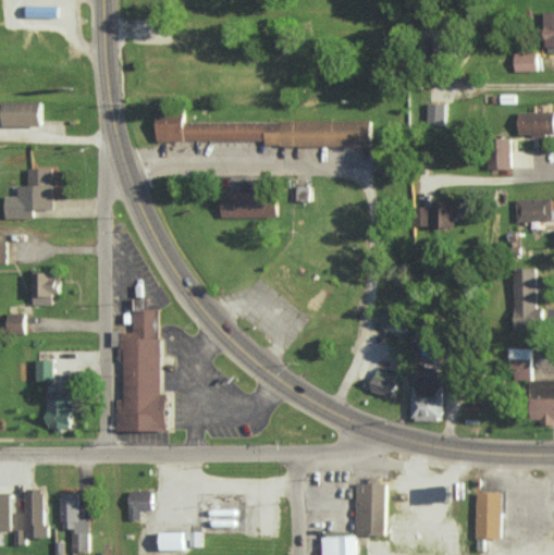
[(542,48),(553,48),(553,12),(541,13),(542,48)]
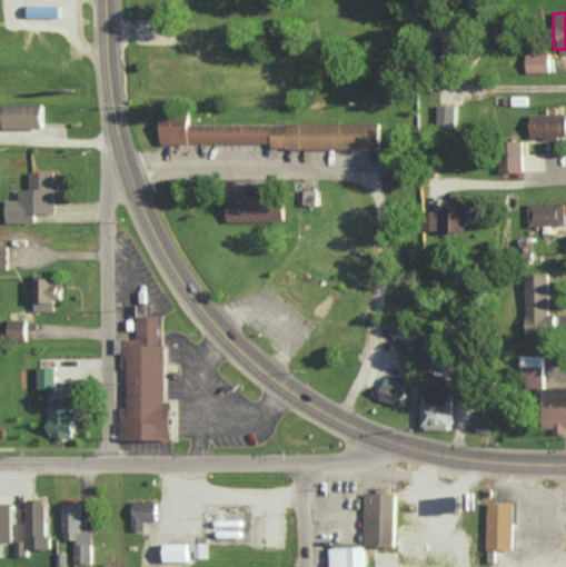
[(428,23),(428,42),(437,42),(438,23),(428,23)]
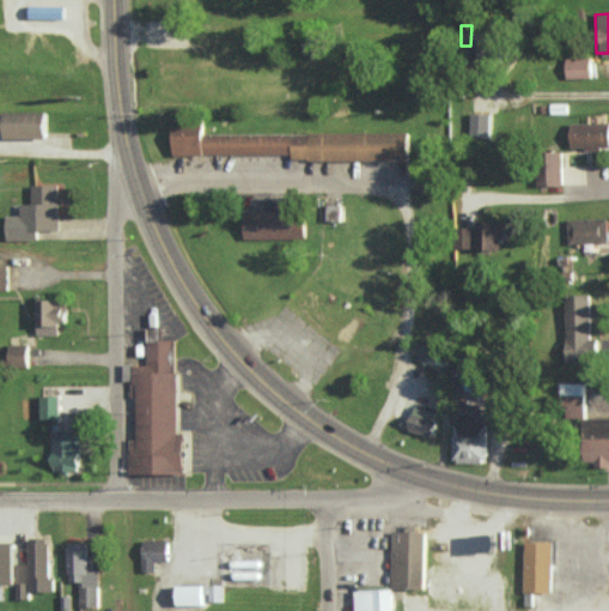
[(562,60),(562,80),(588,79),(586,60),(562,60)]
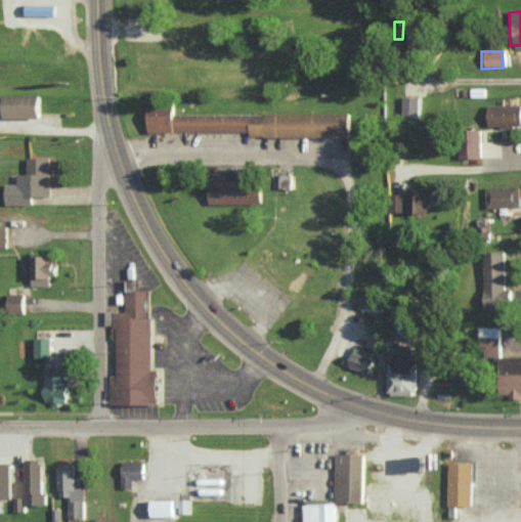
[(0,121),(36,120),(36,97),(0,97),(0,121)]
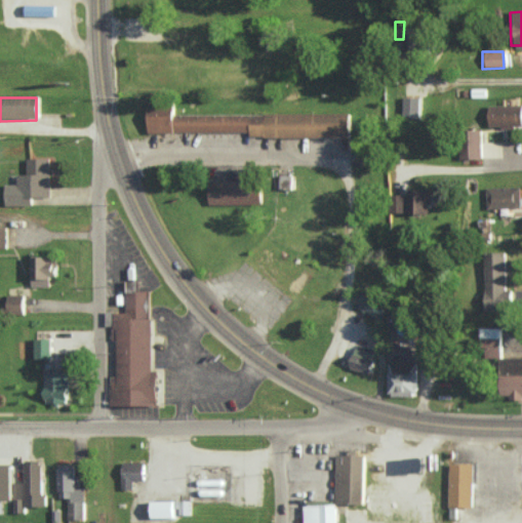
[(147,104),(147,135),(249,135),(249,139),(349,138),(349,116),(172,117),(172,104),(147,104)]
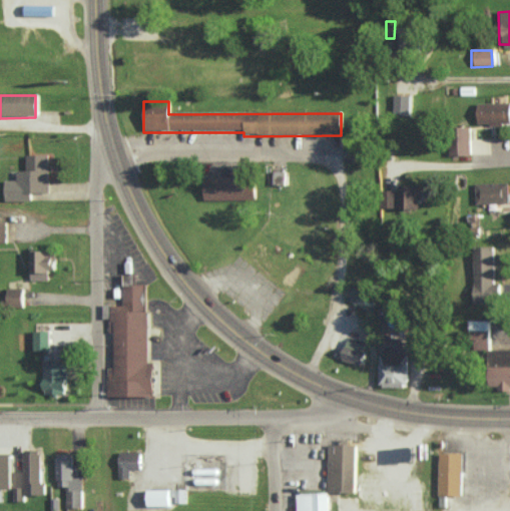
[(508,104),(475,104),(475,125),(509,125),(508,104)]
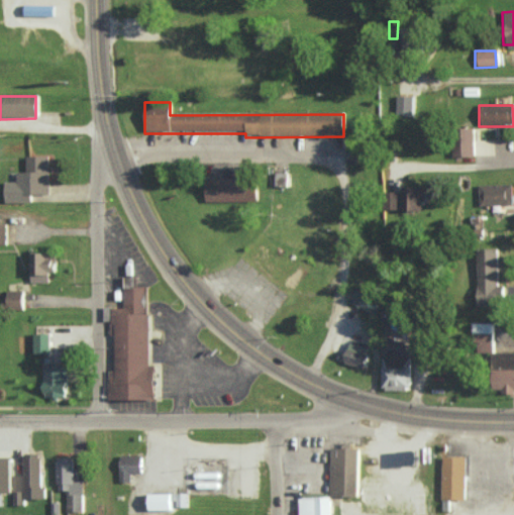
[(451,159),(473,158),(472,129),(450,130),(451,159)]
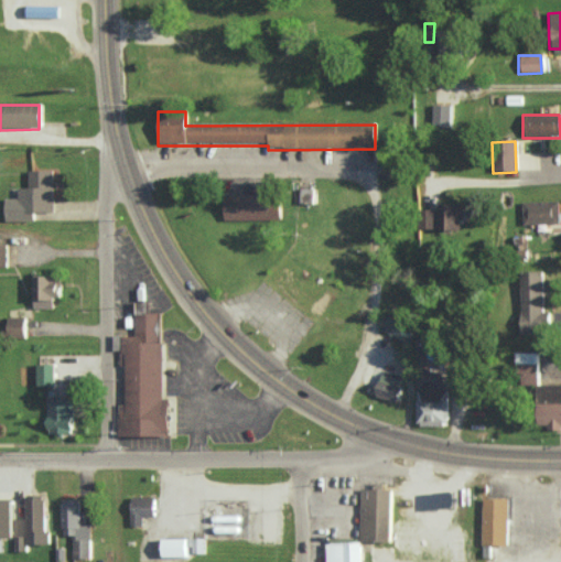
[(51,213),(50,170),(25,171),(25,187),(15,187),(15,198),(2,198),(2,223),(31,222),(31,213),(51,213)]
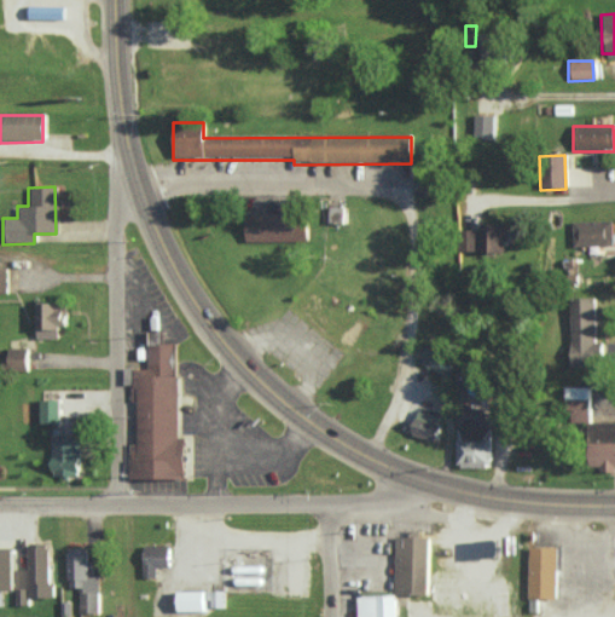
[(242,242),(305,243),(306,218),(243,215),(242,242)]
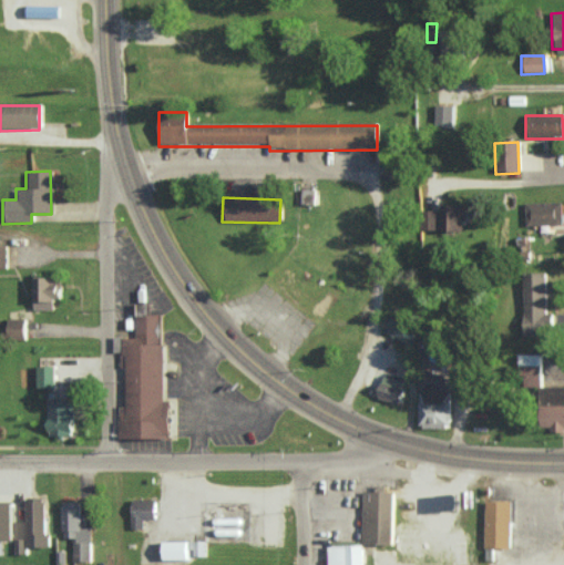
[(522,203),(523,226),(560,225),(560,203),(522,203)]
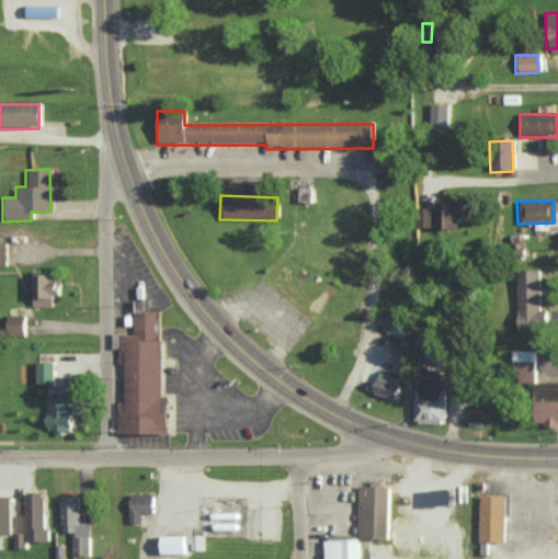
[(433,209),(417,209),(417,228),(455,228),(455,204),(433,204),(433,209)]
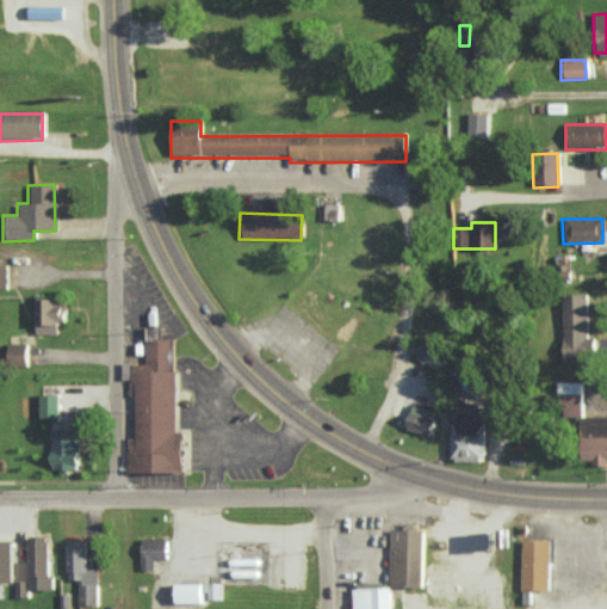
[(584,294),(561,294),(561,364),(584,363),(584,294)]
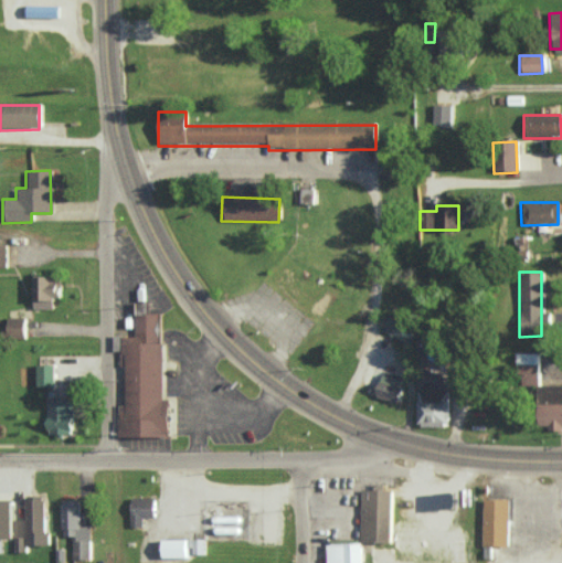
[(50,310),(51,298),(57,298),(57,278),(30,277),(30,310),(50,310)]
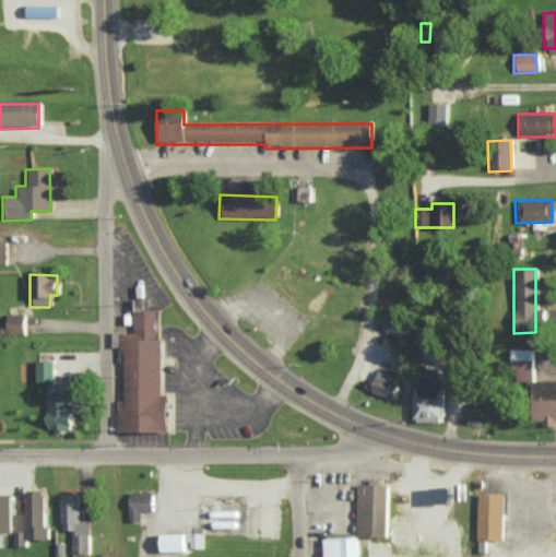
[(161,398),(166,398),(166,435),(116,435),(116,403),(123,403),(123,365),(117,365),(117,352),(119,352),(119,335),(132,335),(132,301),(148,301),(148,312),(157,312),(157,342),(161,342),(161,398)]
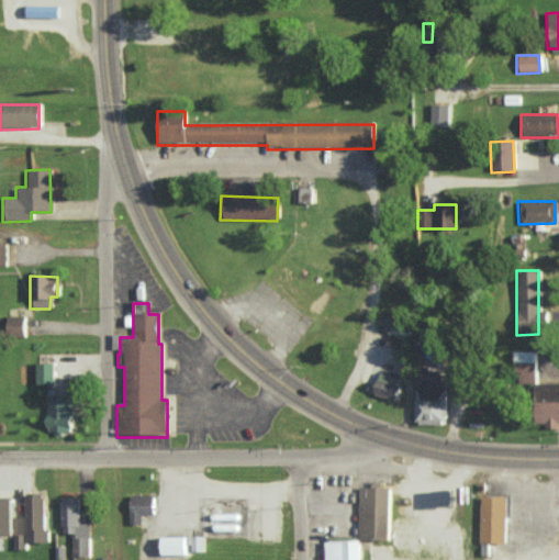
[(402,346),(412,335),(389,314),(378,325),(402,346)]
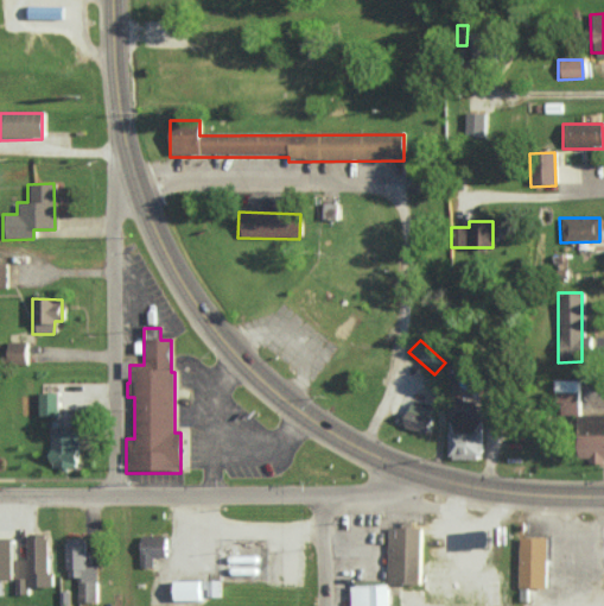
[(24,343),(5,343),(5,366),(24,366),(24,343)]
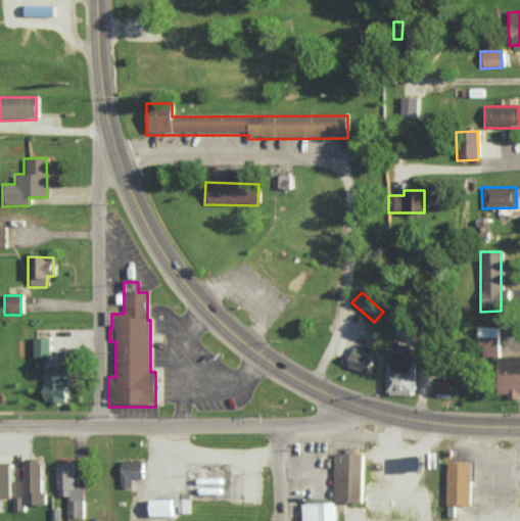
[(476,359),(497,358),(495,327),(476,328),(476,359)]
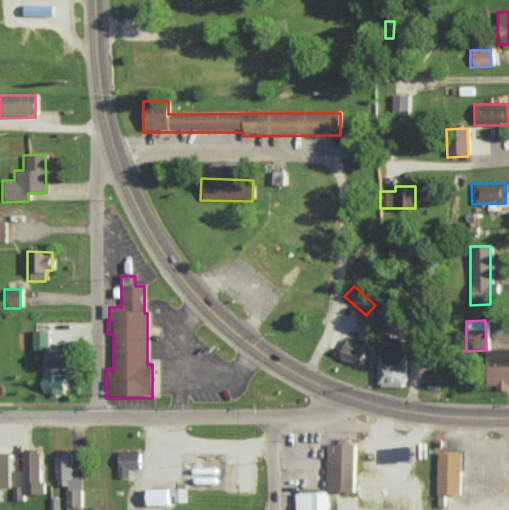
[(46,331),(31,331),(31,351),(46,350),(46,331)]
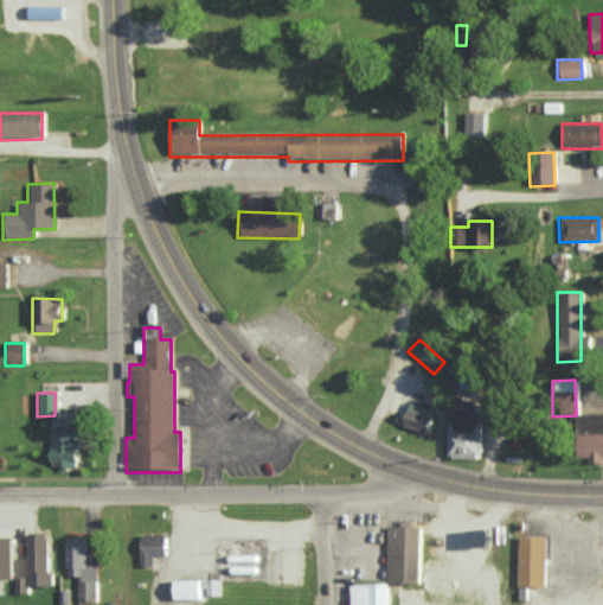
[(444,458),(478,459),(479,419),(473,419),(473,400),(446,400),(444,458)]
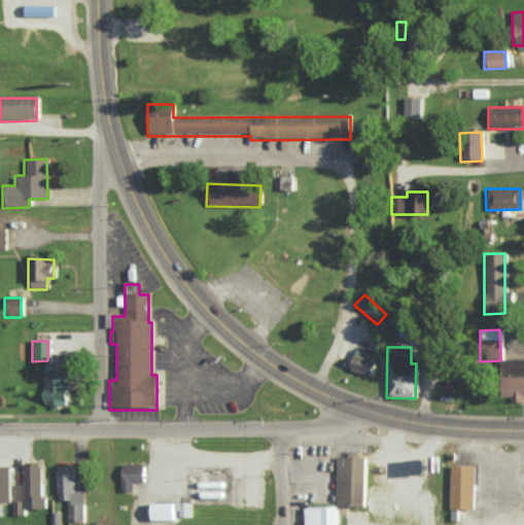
[(374,355),(354,349),(347,371),(367,377),(374,355)]
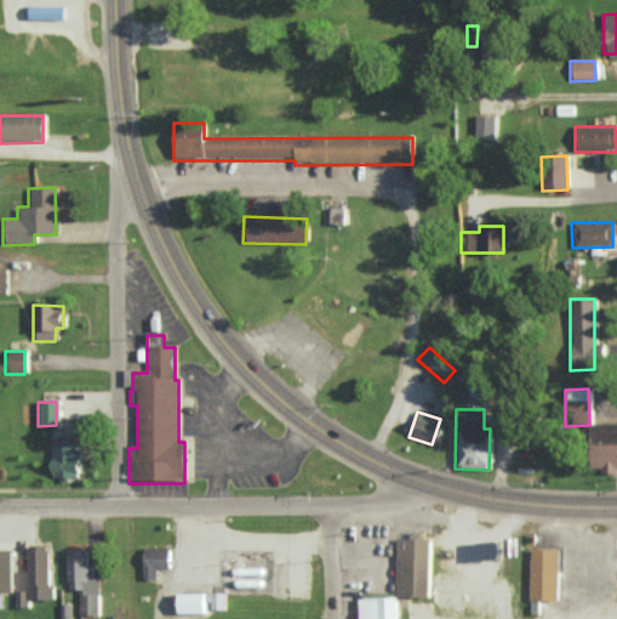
[(616,467),(616,424),(588,425),(588,469),(600,469),(600,476),(615,476),(615,469),(616,467)]
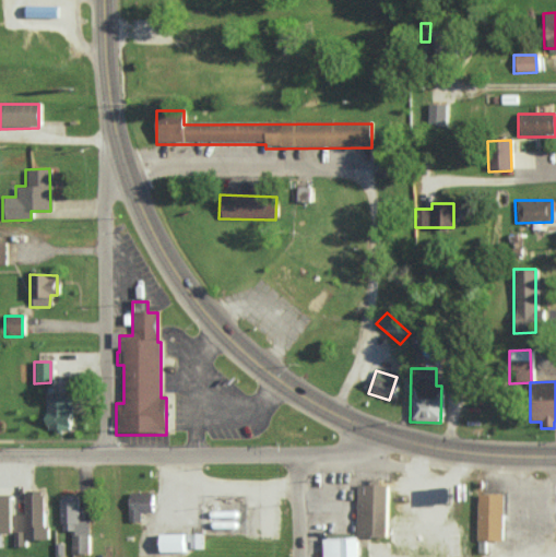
[(69,396),(45,396),(44,430),(68,430),(69,396)]
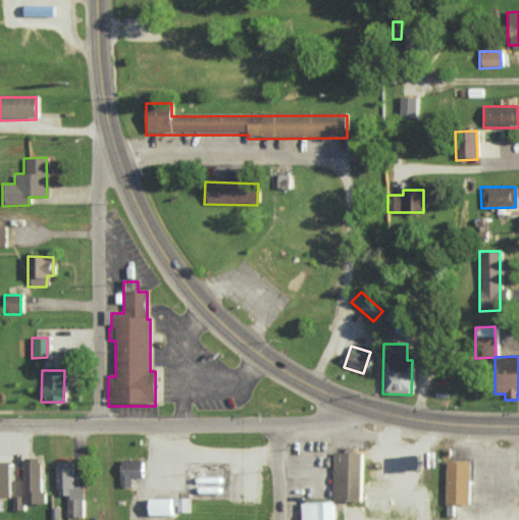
[(332,455),(331,503),(360,504),(362,455),(332,455)]
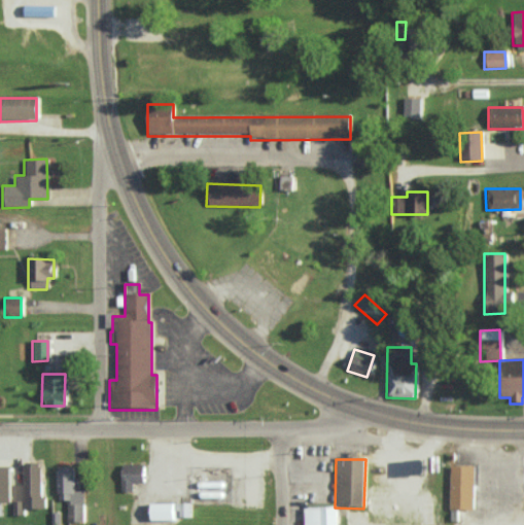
[(8,465),(0,465),(0,503),(10,502),(10,516),(22,515),(22,510),(40,510),(39,465),(21,465),(21,486),(9,486),(8,465)]
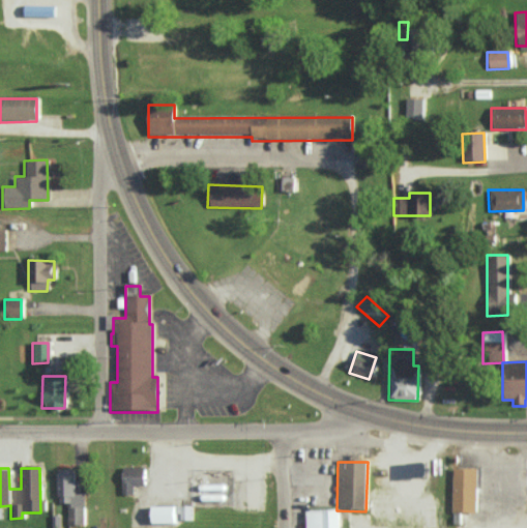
[(142,487),(142,468),(120,468),(120,495),(132,495),(132,486),(142,487)]
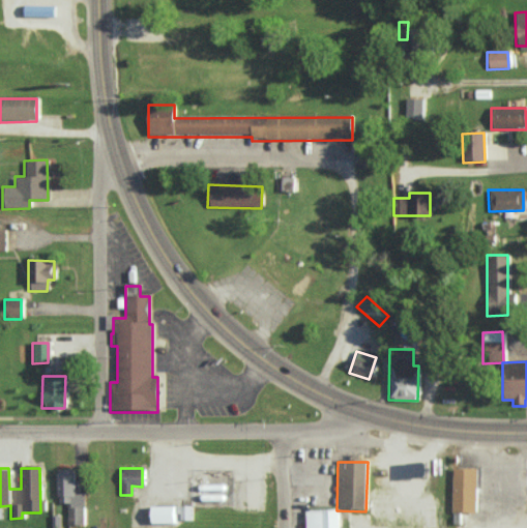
[(71,470),(55,470),(55,504),(65,504),(65,525),(83,525),(82,494),(72,495),(71,470)]
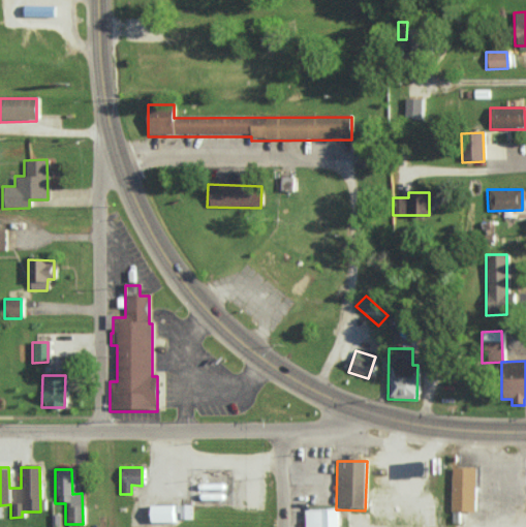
[(453,469),(452,514),(474,514),(475,470),(453,469)]
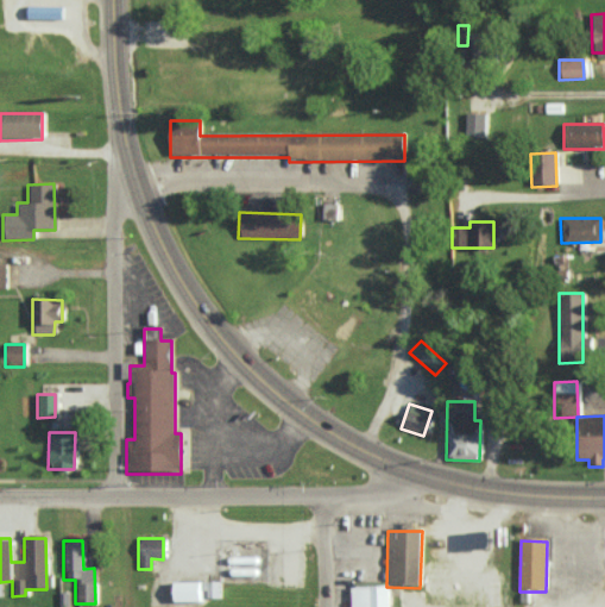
[(199,602),(199,582),(171,582),(171,602),(199,602)]
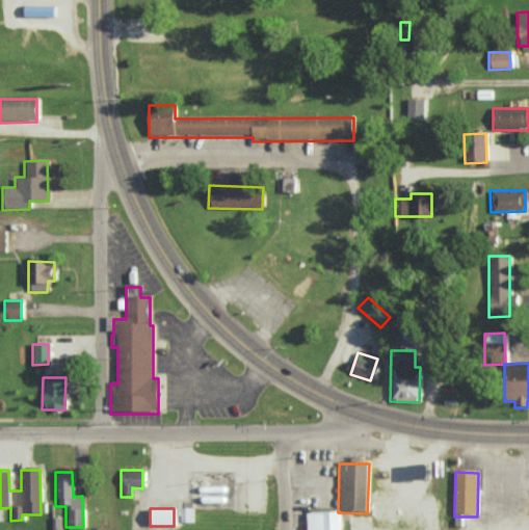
[(337,529),(337,511),(306,512),(305,529),(337,529)]
